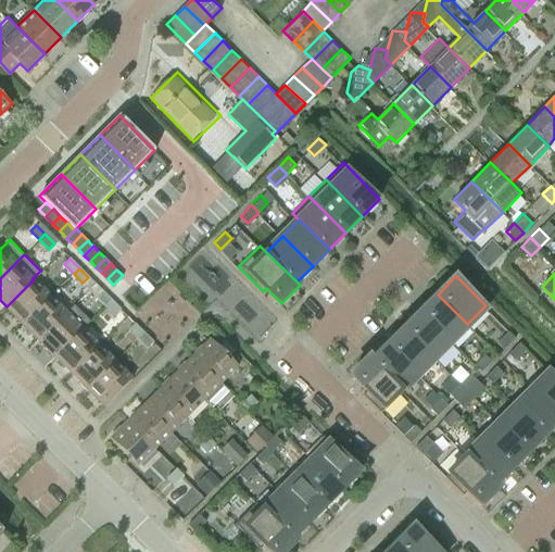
[(34,279),(7,306),(24,324),(51,297),(34,279)]
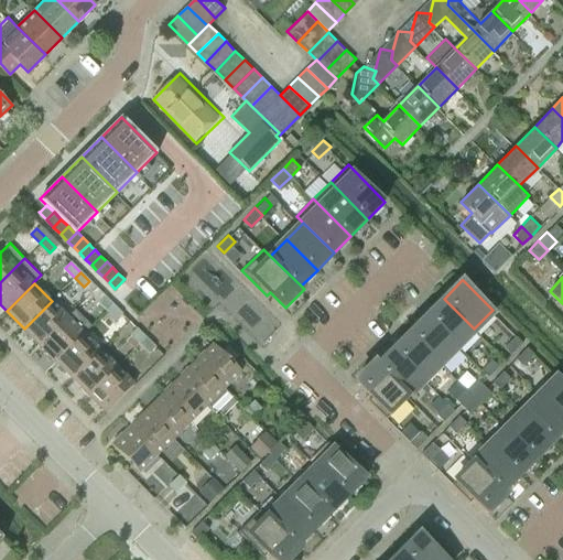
[(107,310),(114,304),(104,295),(98,301),(107,310)]
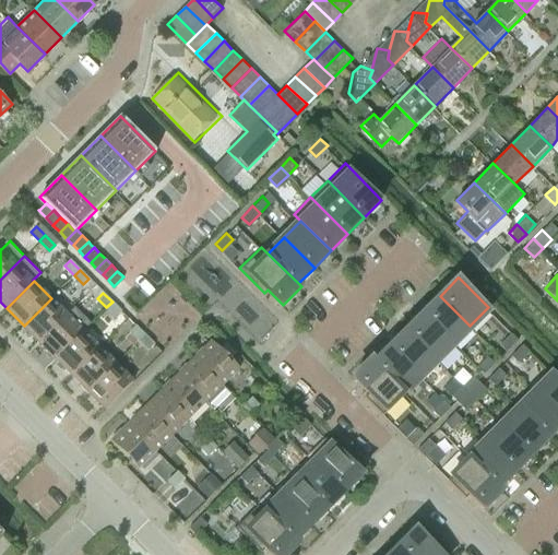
[(440,296),(424,313),(453,342),(470,326),(440,296)]
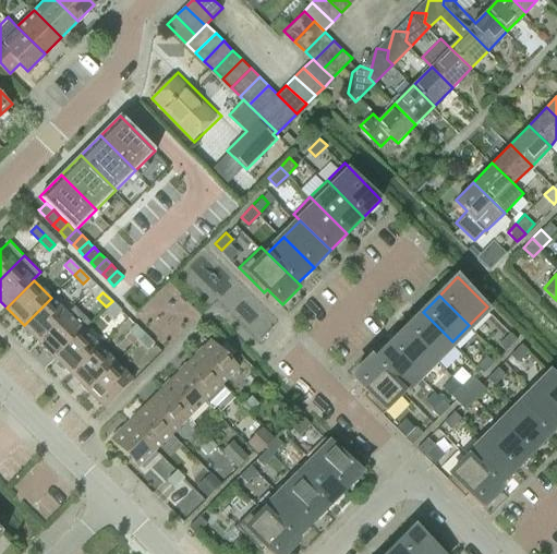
[(39,341),(68,313),(51,298),(24,325),(39,341)]
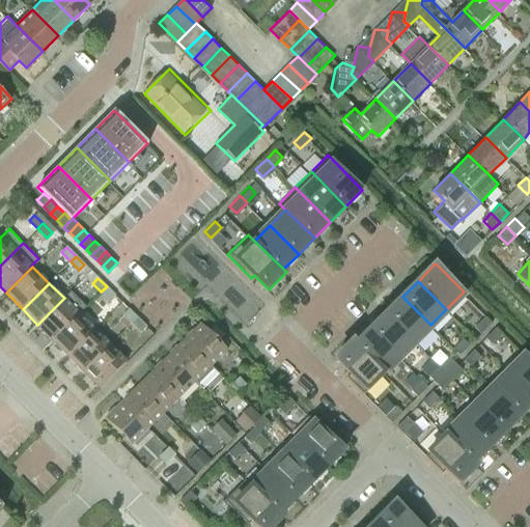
[(101,292),(109,300),(114,295),(107,286),(101,292)]
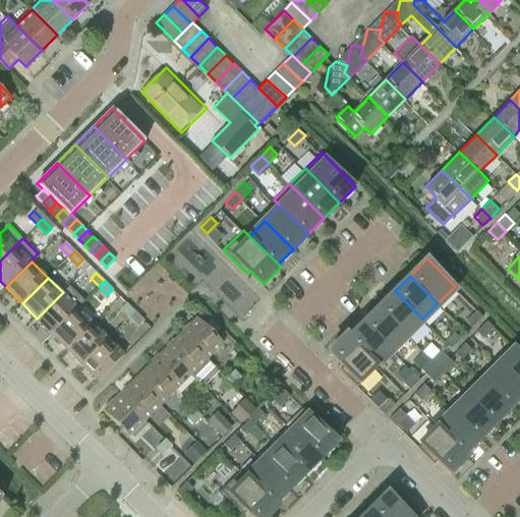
[(395,291),(380,306),(407,334),(422,319),(395,291)]
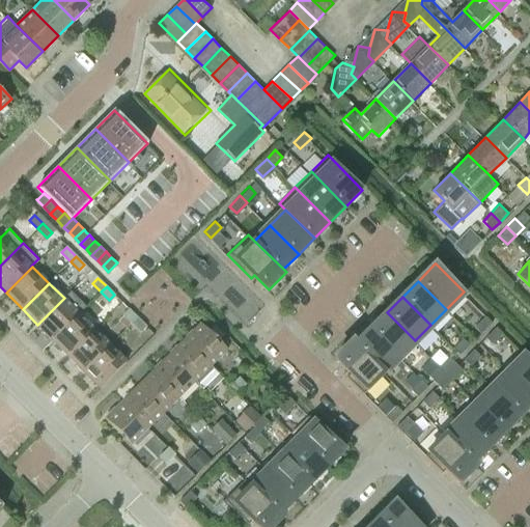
[(53,339),(80,313),(64,298),(37,325),(53,339)]
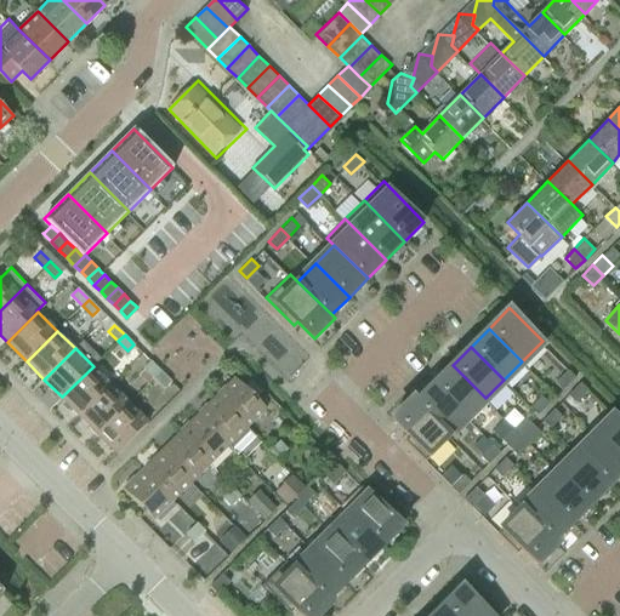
[(155,377),(161,371),(151,360),(144,366),(155,377)]
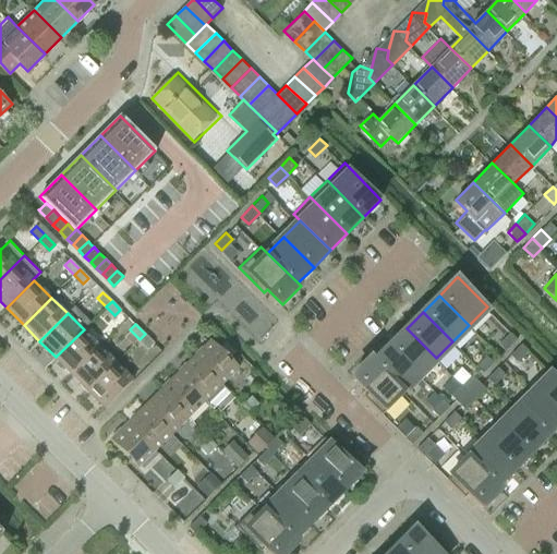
[(407,328),(389,345),(420,374),(436,358),(407,328)]
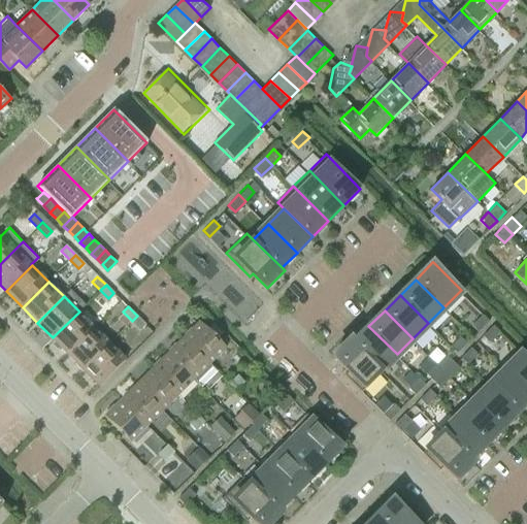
[(68,353),(95,327),(79,312),(53,337),(68,353)]
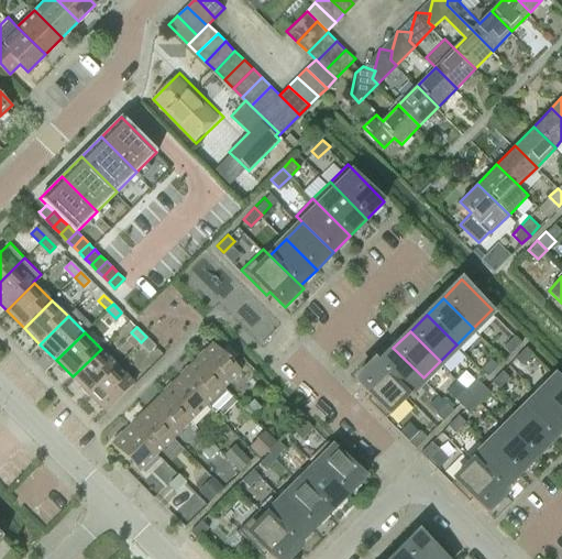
[(522,340),(516,333),(504,344),(511,351),(522,340)]
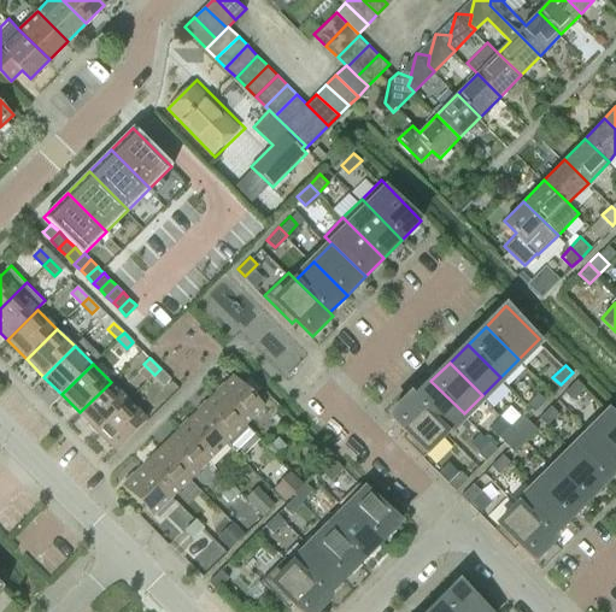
[(154,375),(163,383),(170,377),(160,369),(154,375)]
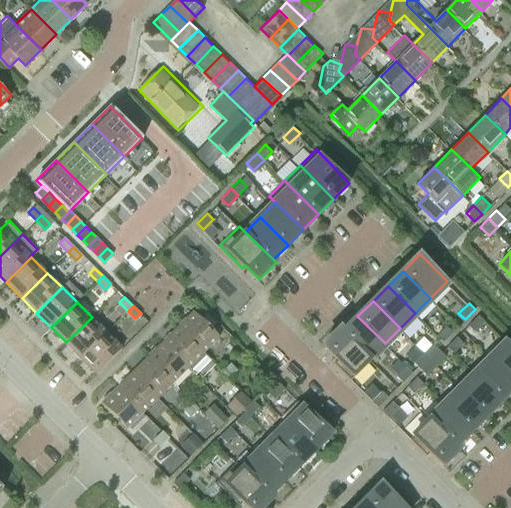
[(204,350),(204,349),(219,335),(194,310),(179,325),(204,350)]
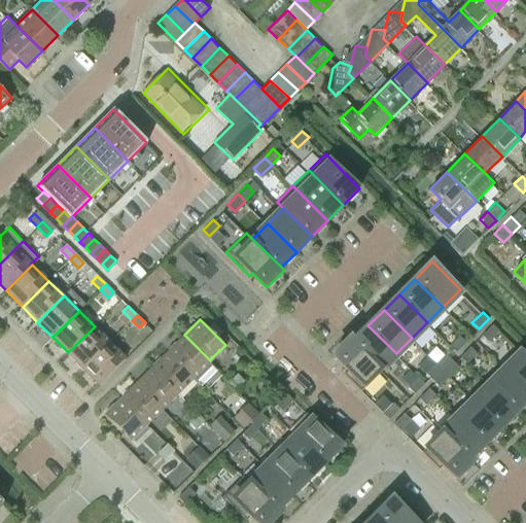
[(489,340),(499,329),(493,322),(483,334),(489,340)]
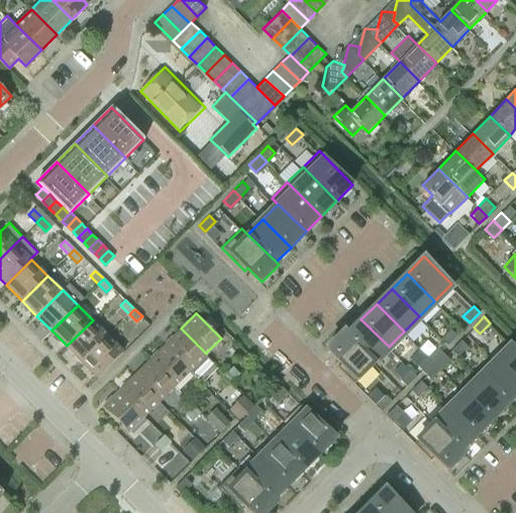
[(346,333),(345,334),(374,362),(389,346),(360,319),(346,333)]
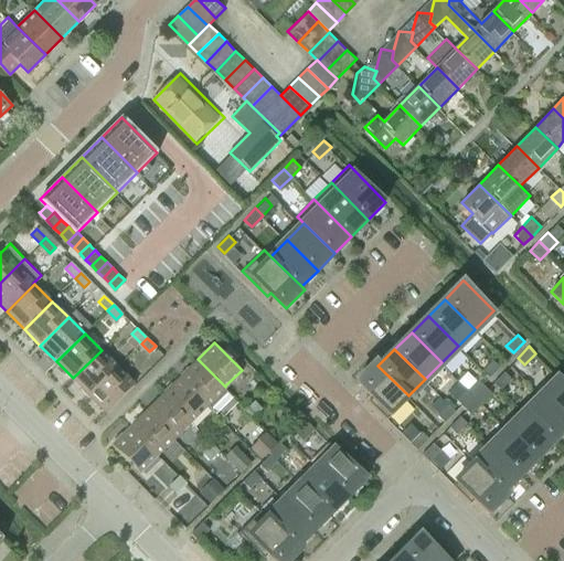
[(89,394),(118,367),(102,350),(73,378),(89,394)]
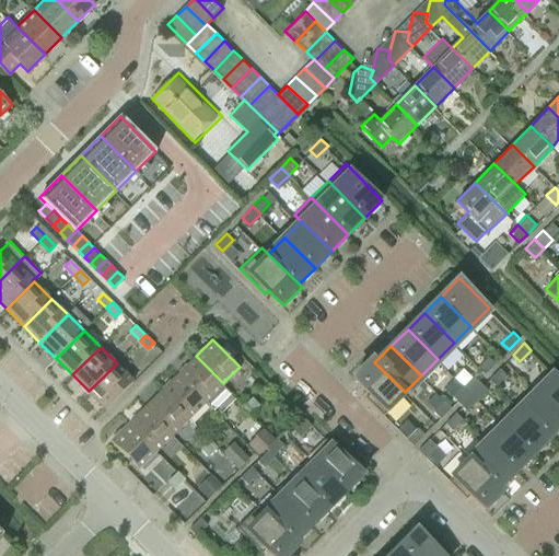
[(223,382),(223,383),(196,356),(179,372),(207,400),(206,400),(214,408),(232,391),(223,382)]
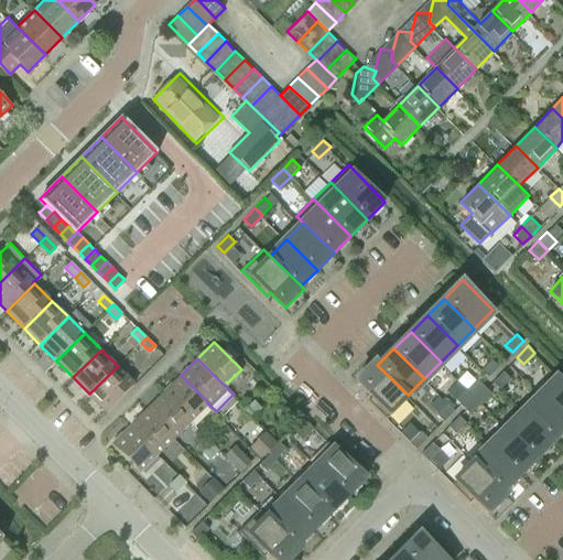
[(482,368),(488,376),(498,365),(491,358),(482,368)]
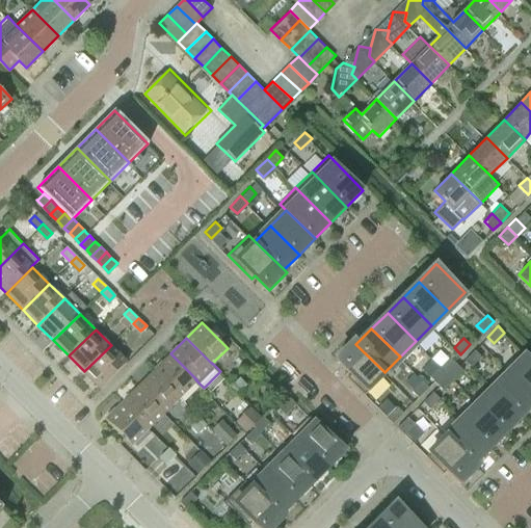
[(337,357),(337,358),(351,372),(347,375),(365,393),(385,372),(355,344),(353,341),(350,344),(337,357)]
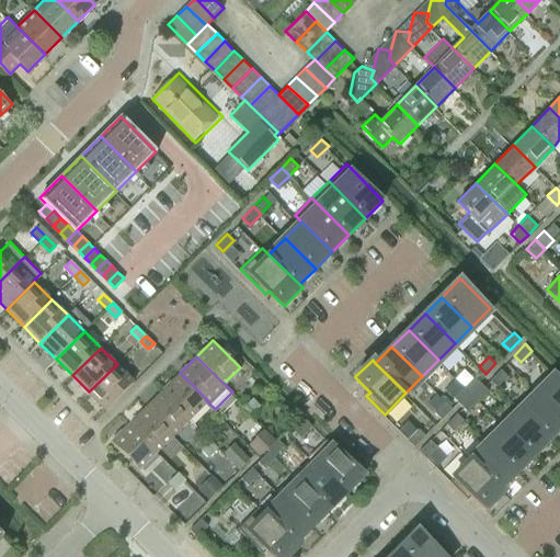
[(117,364),(89,391),(106,408),(134,381),(117,364)]
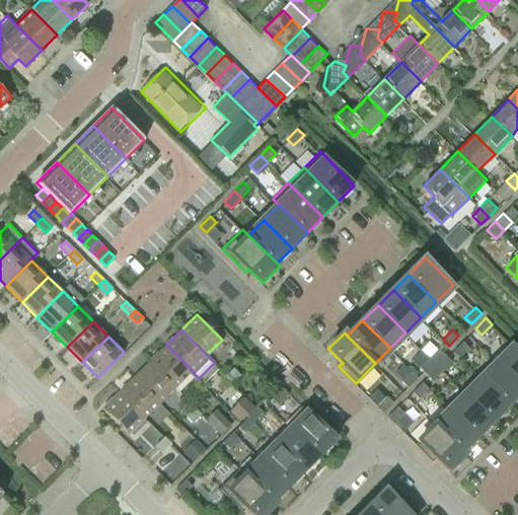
[(453,350),(459,356),(469,347),(463,340),(453,350)]
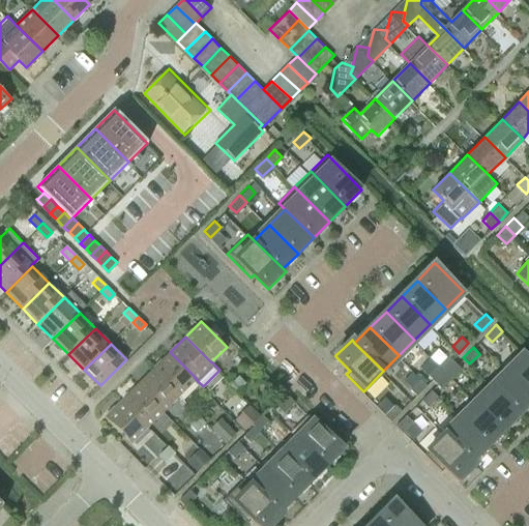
[(180,393),(195,378),(196,378),(170,352),(154,368),(180,393)]
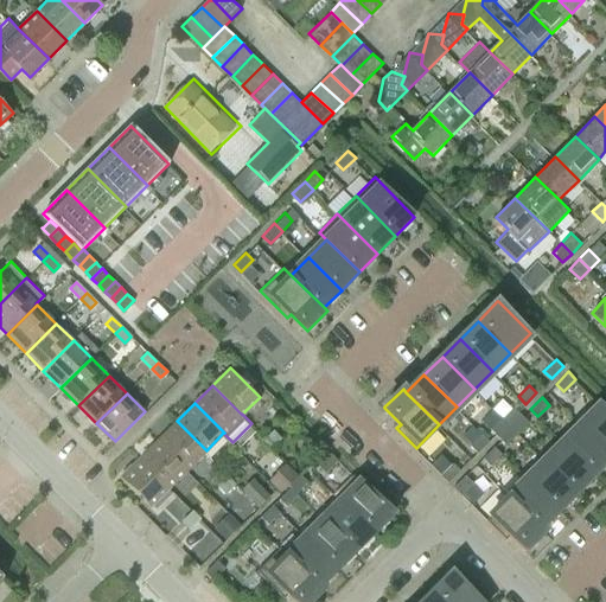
[(581,423),(605,448),(605,409),(601,404),(581,423)]
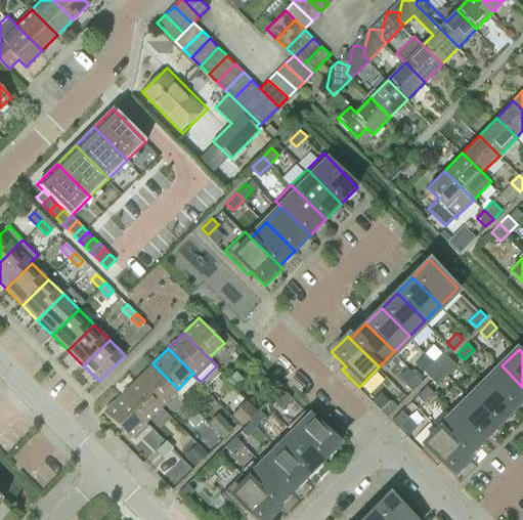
[(434,360),(439,366),(449,357),(443,350),(434,360)]
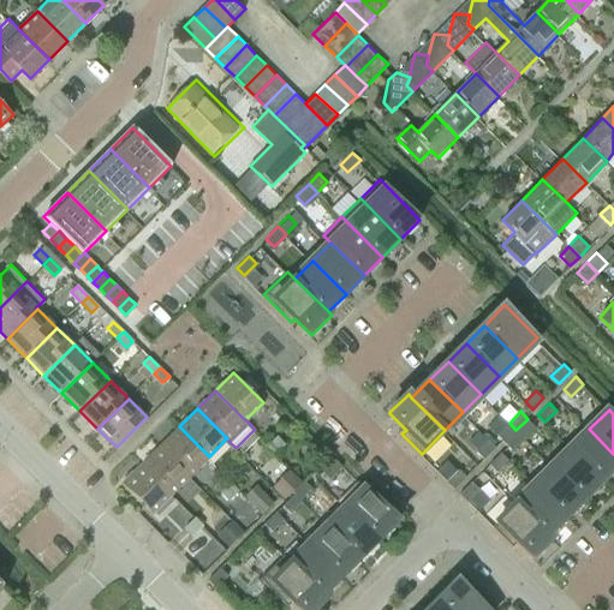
[(516,430),(524,437),(535,426),(528,419),(516,430)]
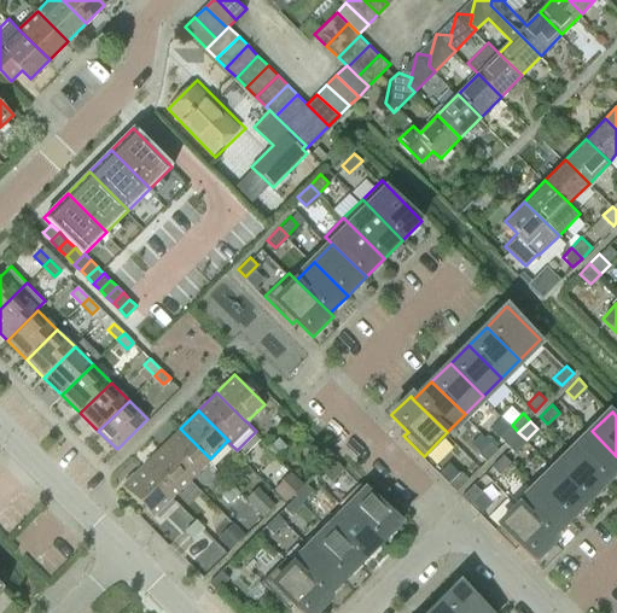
[(500,436),(507,443),(518,432),(512,425),(500,436)]
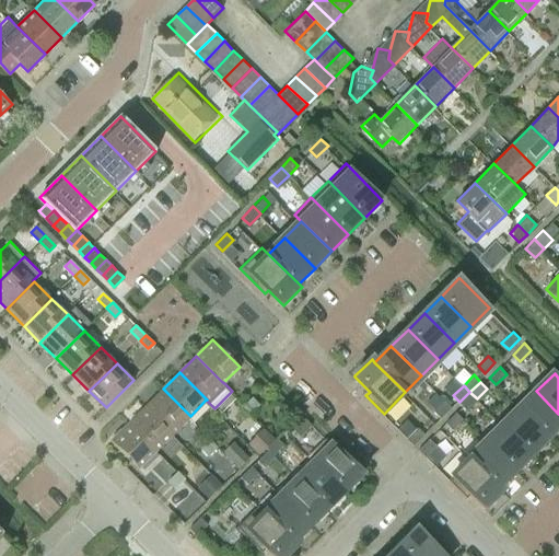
[(174,432),(190,416),(163,389),(146,405),(174,432)]
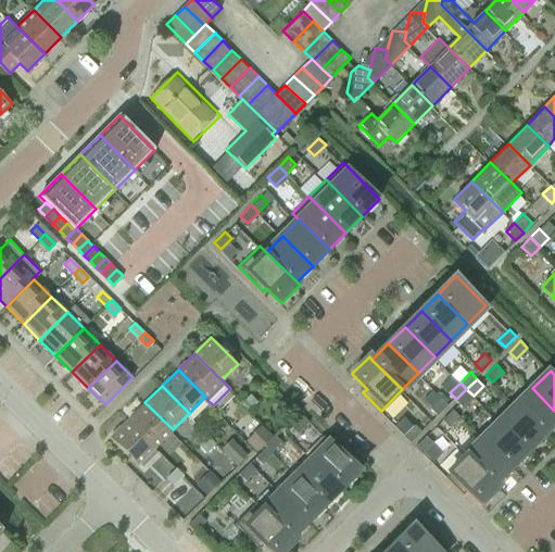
[(554,411),(532,388),(516,405),(545,435),(554,425),(554,411)]
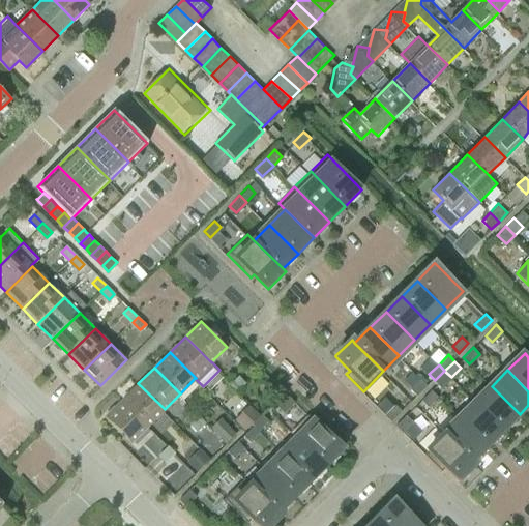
[(435,380),(441,387),(451,377),(444,371),(435,380)]
